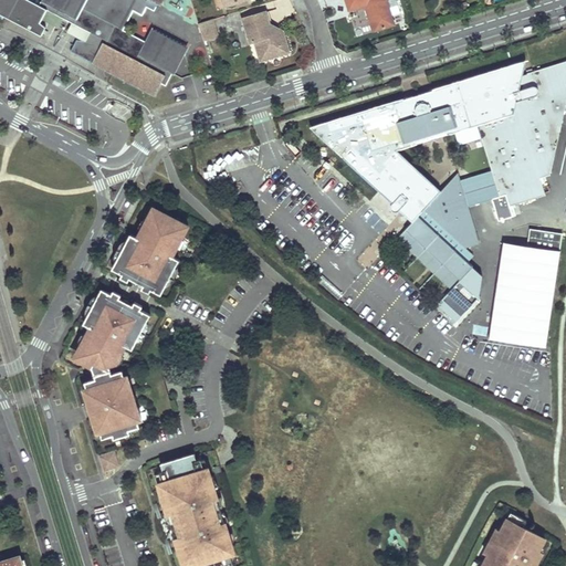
[(0,0),(0,13),(41,35),(45,27),(40,22),(42,19),(46,9),(63,18),(72,22),(88,31),(84,41),(81,40),(76,40),(71,50),(154,95),(160,83),(165,85),(171,72),(139,54),(146,42),(145,41),(123,29),(133,10),(142,14),(146,7),(153,10),(157,3),(160,6),(163,0),(0,0)]
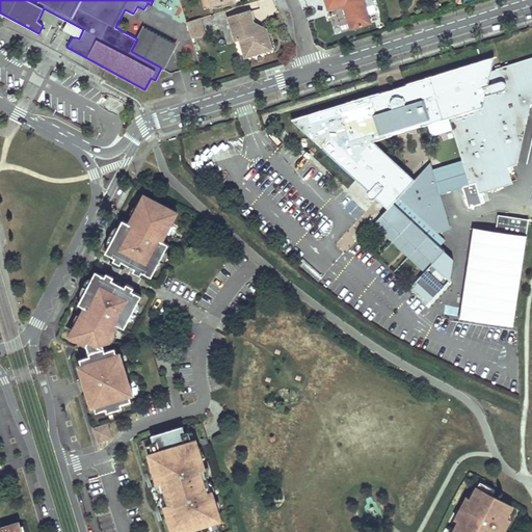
[(371,22),(364,0),(325,0),(328,8),(343,4),(346,3),(353,28),(371,22)]
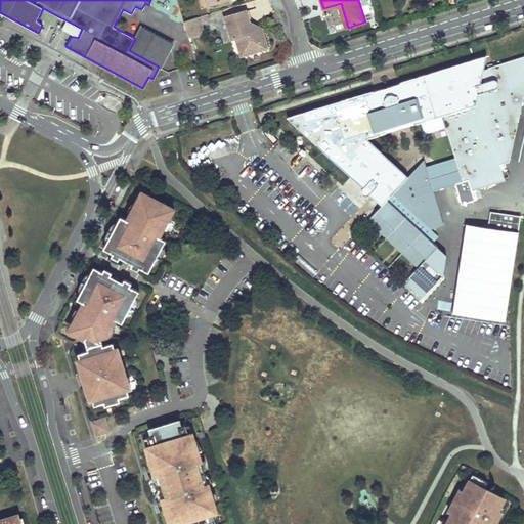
[(348,28),(341,3),(338,4),(345,29),(348,28)]
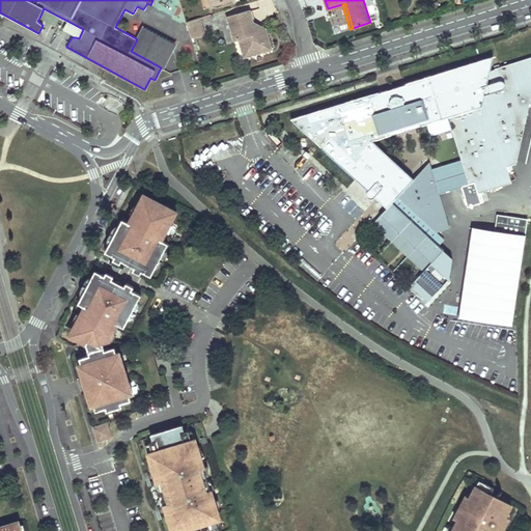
[(59,17),(44,8),(39,18),(54,26),(59,17)]
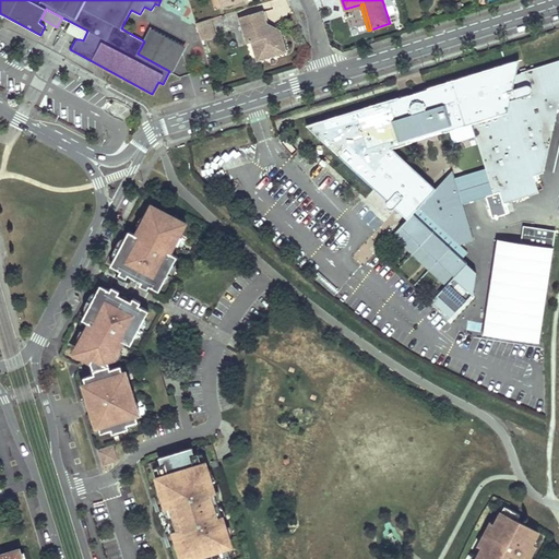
[(266,24),(262,11),(239,18),(247,42),(251,39),(254,51),(263,49),(266,57),(277,54),(274,46),(283,43),(280,31),(270,34),(266,24)]
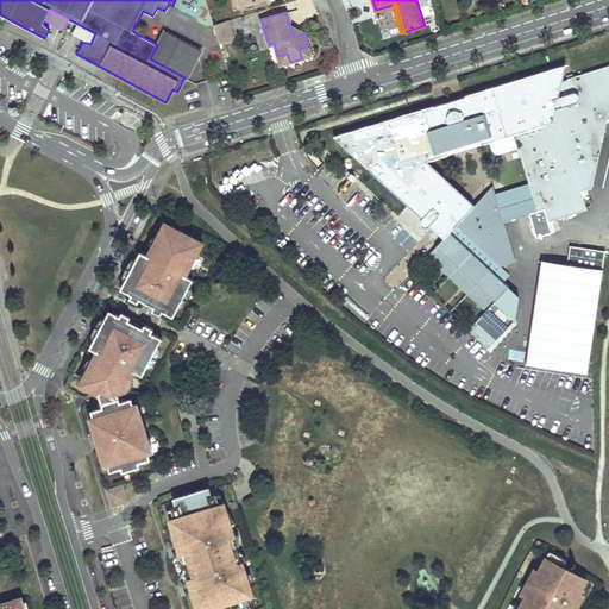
[(236,38),(230,20),(214,25),(220,43),(236,38)]
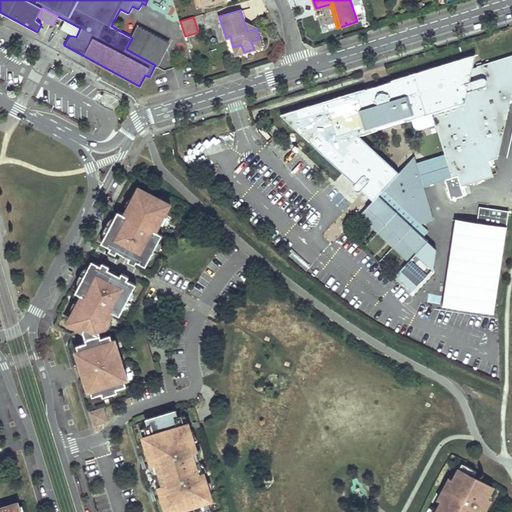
[(60,29),(73,36),(76,37),(80,28),(65,20),(60,29)]
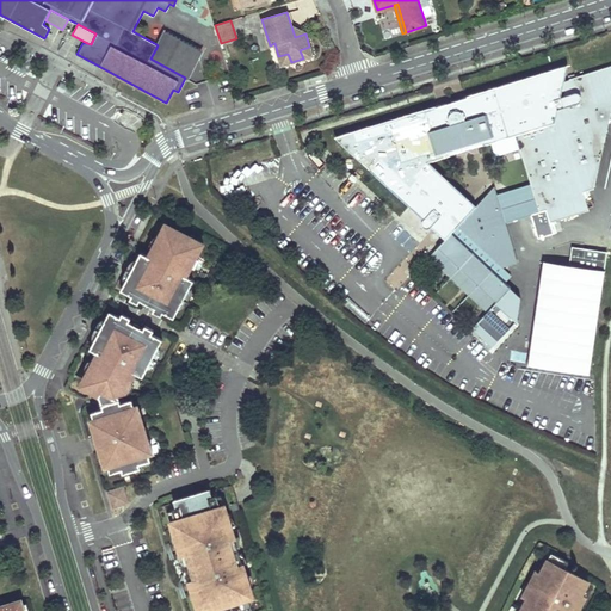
[(306,34),(291,26),(295,37),(306,34)]
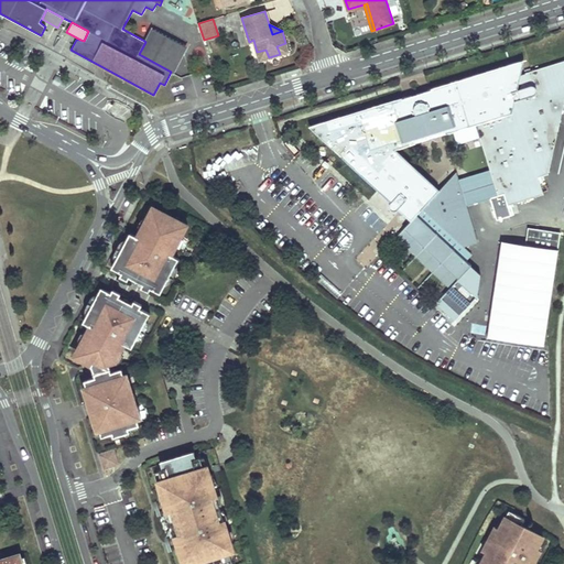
[(152,28),(144,41),(145,42),(139,54),(171,72),(173,73),(187,46),(152,28)]
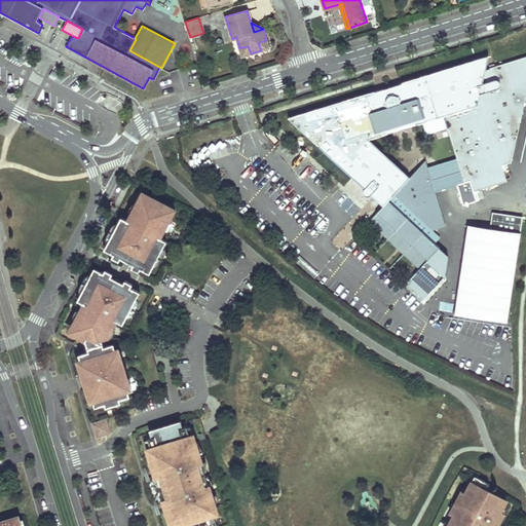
[(261,50),(269,48),(266,40),(258,43),(261,50)]
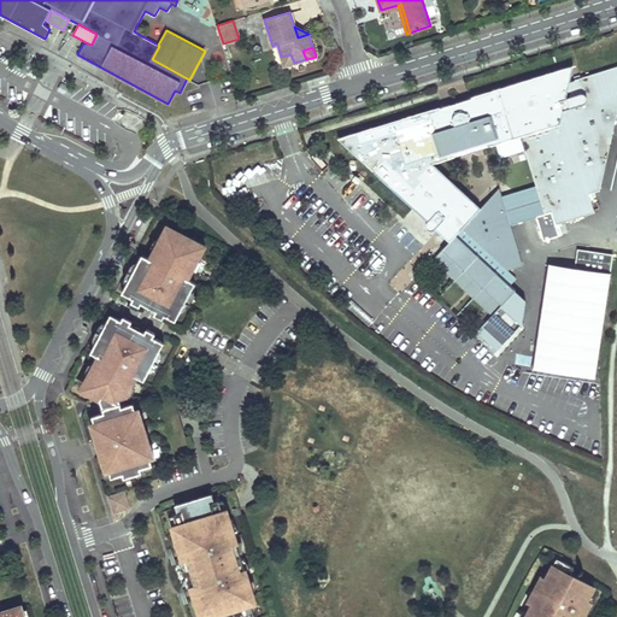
[(291,54),(281,57),(283,66),(294,63),(291,54)]
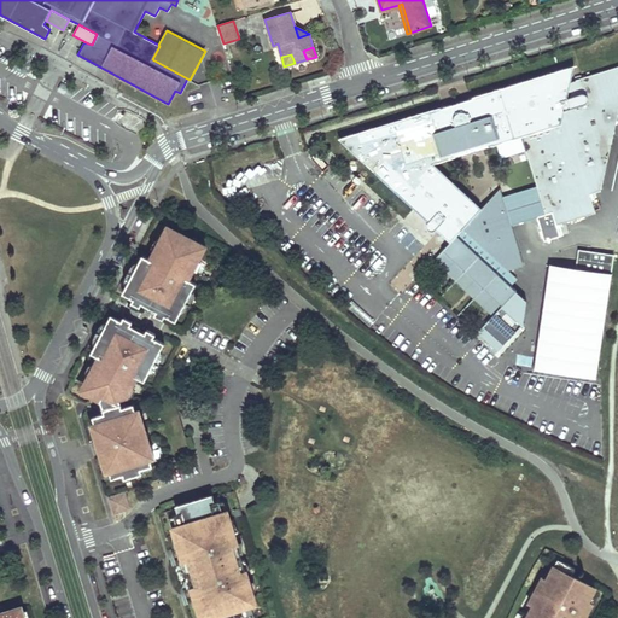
[(617,110),(617,65),(588,75),(570,81),(570,68),(470,100),(472,106),(465,109),(464,111),(461,110),(460,110),(458,111),(455,112),(454,114),(452,114),(445,115),(443,108),(344,139),(415,205),(423,198),(436,211),(430,219),(427,222),(426,225),(427,226),(427,227),(430,228),(431,229),(432,229),(433,229),(435,228),(448,214),(462,227),(508,269),(522,266),(509,225),(501,197),(499,188),(479,209),(468,221),(452,205),(462,193),(432,163),(426,157),(437,155),(438,157),(456,151),(455,145),(482,136),(483,141),(511,133),(508,127),(518,123),(522,134),(524,144),(523,144),(536,186),(546,214),(552,211),(557,223),(595,211),(589,193),(600,190),(617,110)]
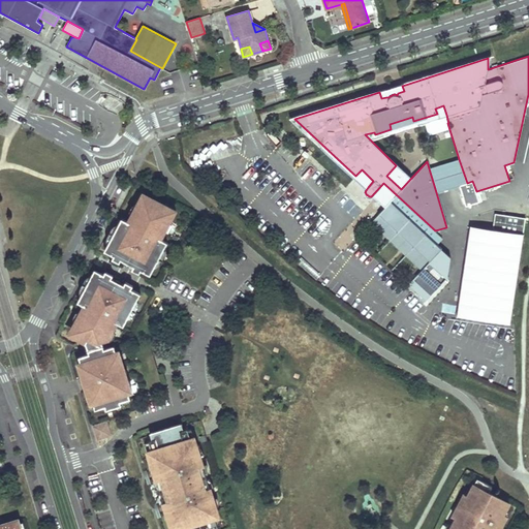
[(404,91),(402,86),(391,89),(379,92),(381,98),(386,97),(389,97),(390,96),(392,95),(394,94),(395,94),(397,95),(398,93),(404,91)]
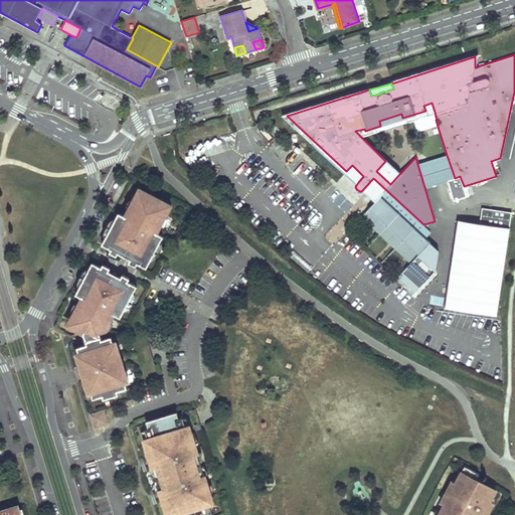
[(364,129),(355,131),(360,136),(382,129),(382,127),(401,121),(402,123),(435,112),(432,103),(423,106),(425,111),(402,118),(401,114),(379,121),(380,126),(365,131),(364,129)]
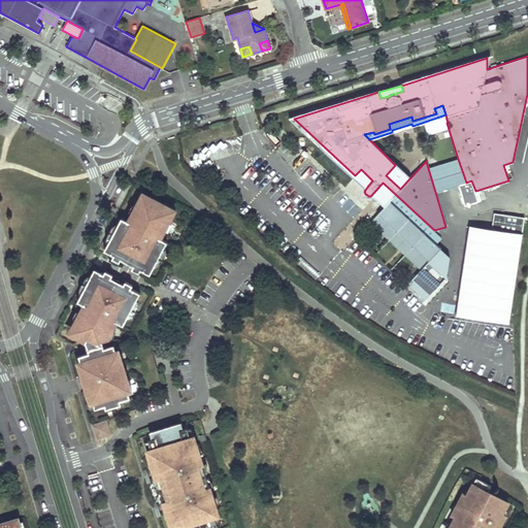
[(466,183),(458,159),(428,168),(435,192),(466,183)]
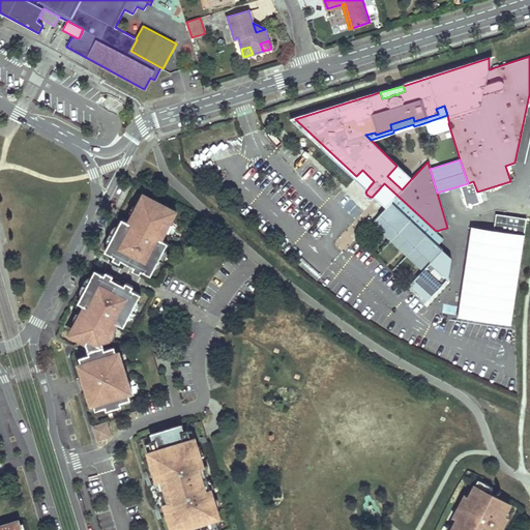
[(396,166),(387,176),(402,189),(411,179),(396,166)]
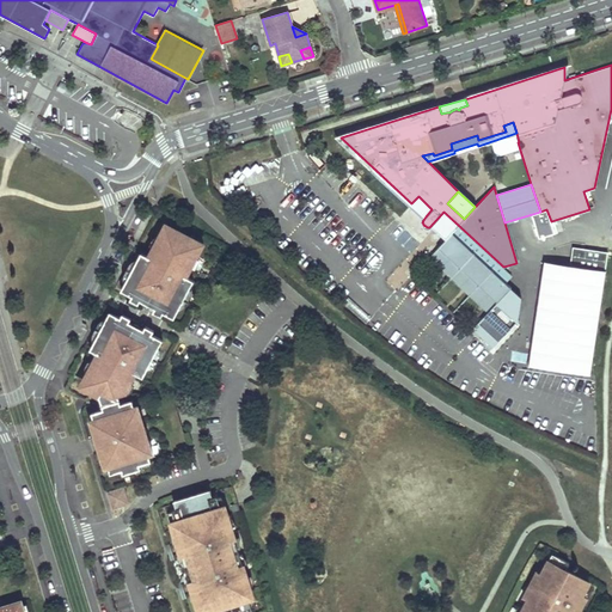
[(418,196),(411,203),(426,216),(432,209),(418,196)]
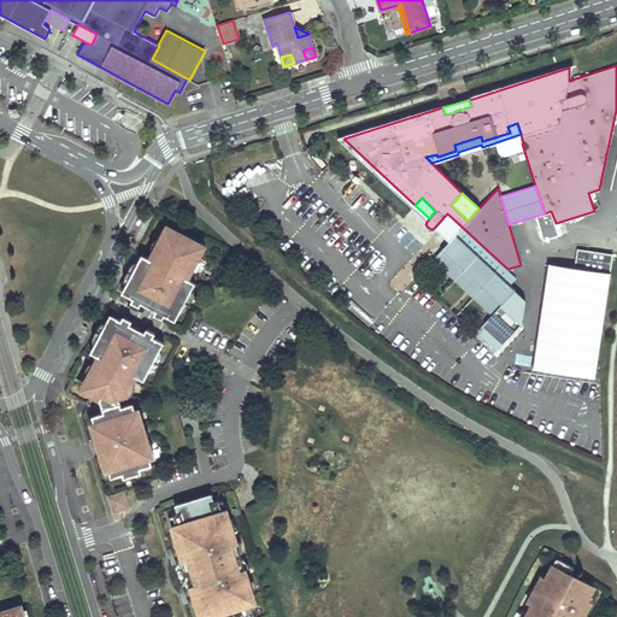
[(462,227),(447,213),(434,228),(450,241),(456,235),(462,227)]
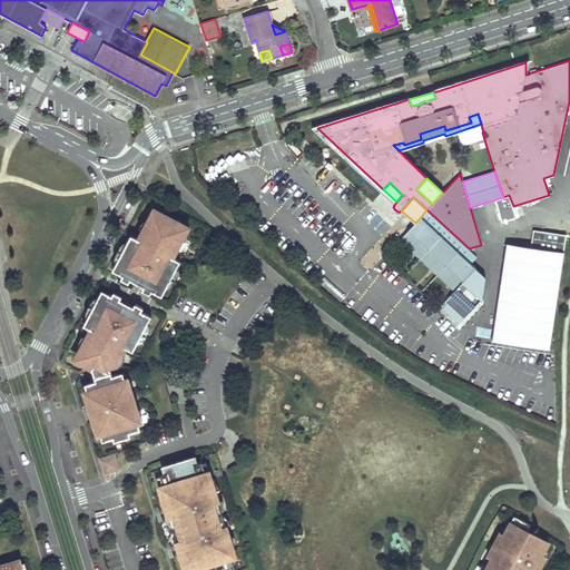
[(426,209),(421,217),(470,263),(477,256),(469,248),(426,209)]
